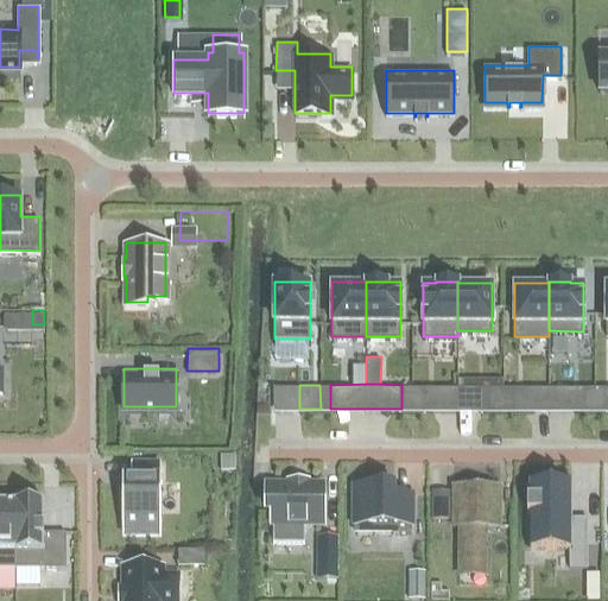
[(321,409),(330,409),(330,385),(320,385),(321,409)]
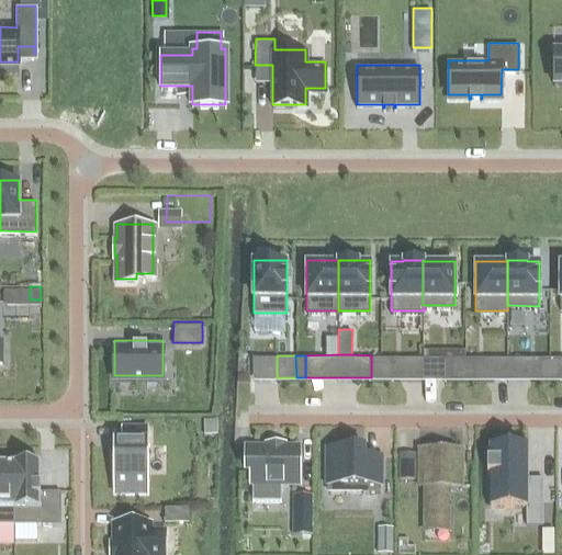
[(371,377),(380,377),(380,355),(371,355),(371,377)]
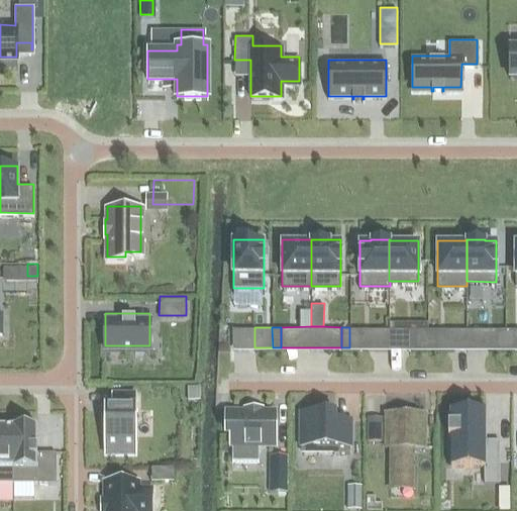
[(358,327),(349,327),(349,347),(358,347),(358,327)]
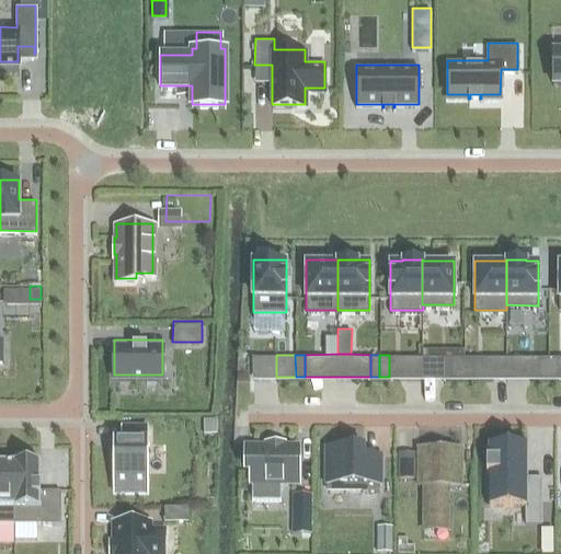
[(446,355),(389,355),(389,377),(446,377),(446,355)]
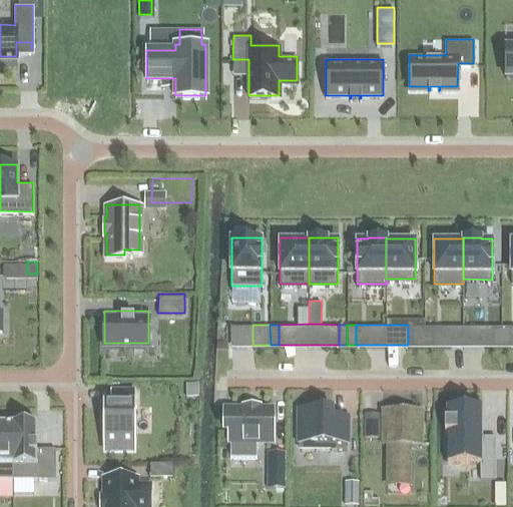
[(408,345),(424,345),(424,325),(408,325),(408,345)]
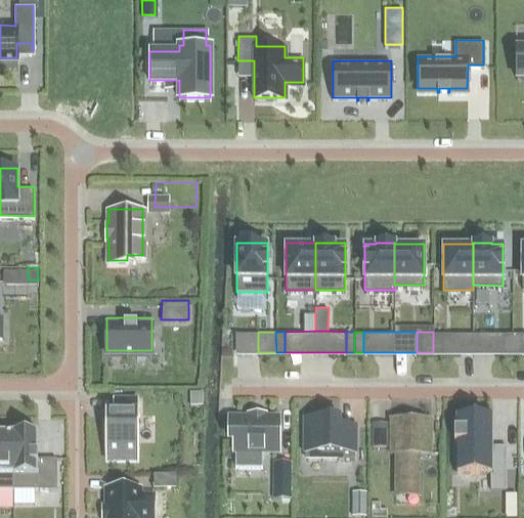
[(433,332),(433,352),(442,352),(442,332),(433,332)]
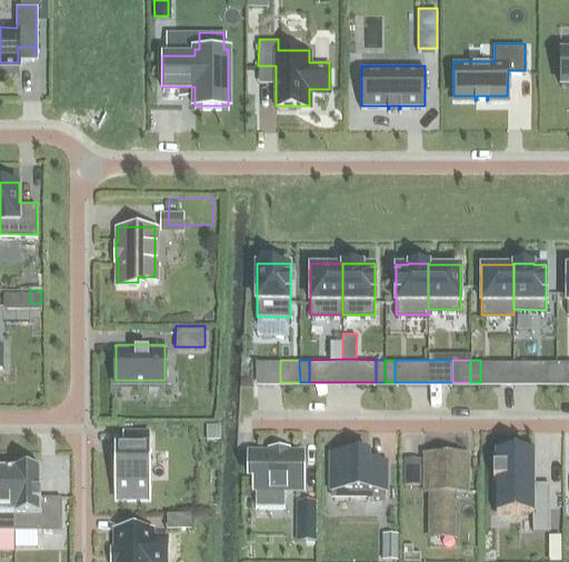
[(546,360),(480,360),(480,382),(546,382),(546,360)]
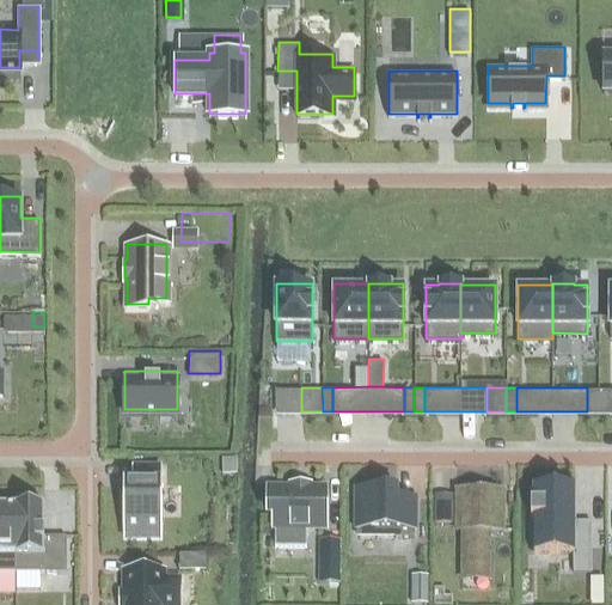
[(587,387),(587,411),(598,411),(598,387),(587,387)]
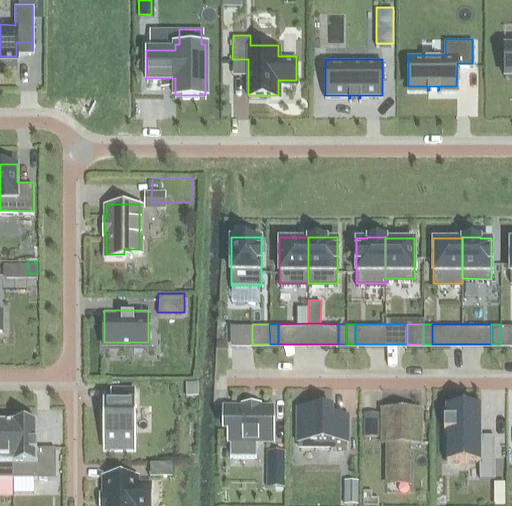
[(500,324),(500,344),(509,344),(509,324),(500,324)]
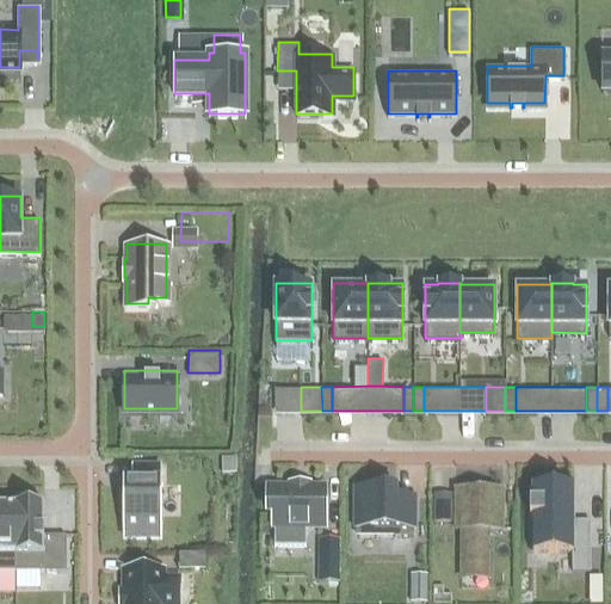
[(236,469),(235,455),(221,455),(222,469),(234,469),(236,469)]
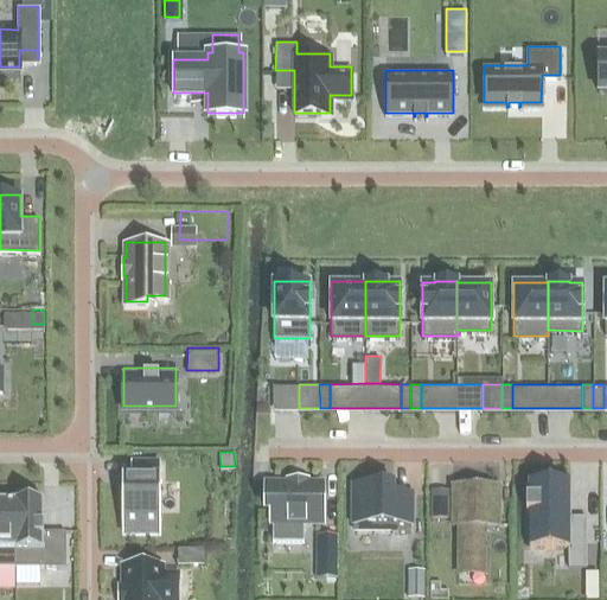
[(159,528),(159,459),(132,459),(132,473),(123,473),(123,528),(159,528)]
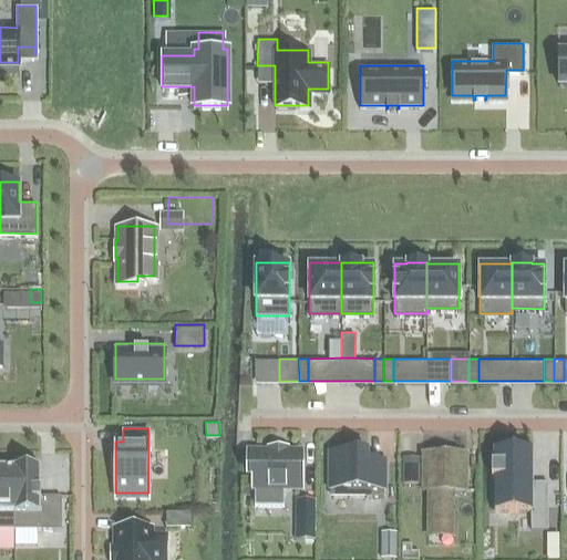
[(301,485),(301,447),(286,447),(286,445),(269,445),(269,448),(248,448),(248,468),(254,468),(254,485),(301,485)]
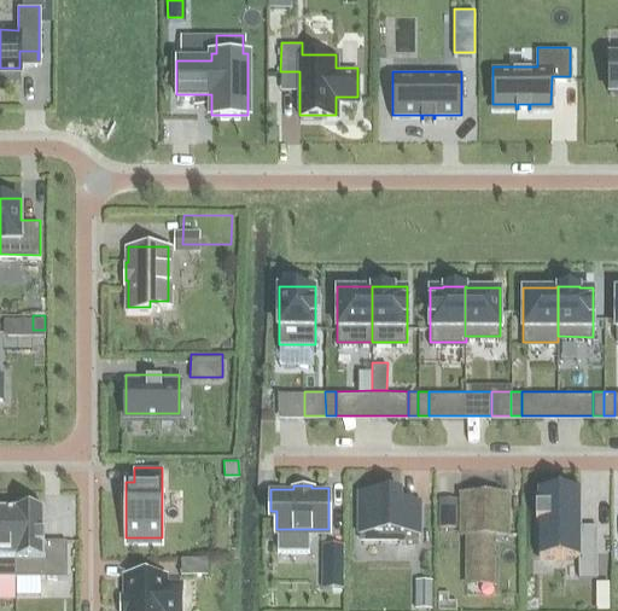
[(400,489),(360,489),(360,530),(400,530),(400,539),(419,539),(419,498),(400,498),(400,489)]
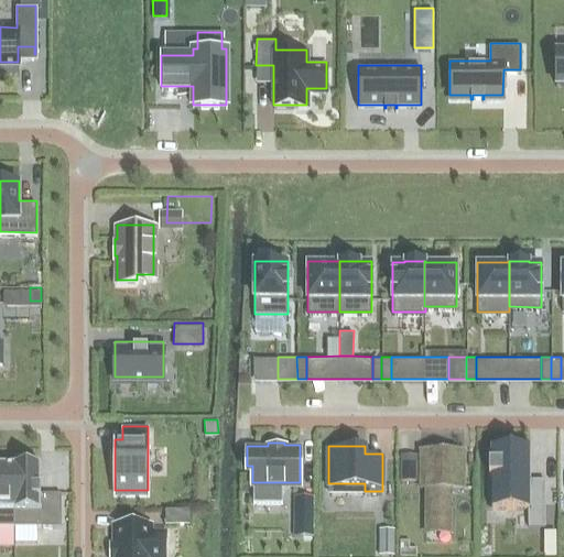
[(489,447),(491,447),(491,459),(488,459),(488,473),(491,473),(491,505),(528,505),(528,523),(544,523),(544,477),(529,477),(529,446),(489,446),(489,447)]
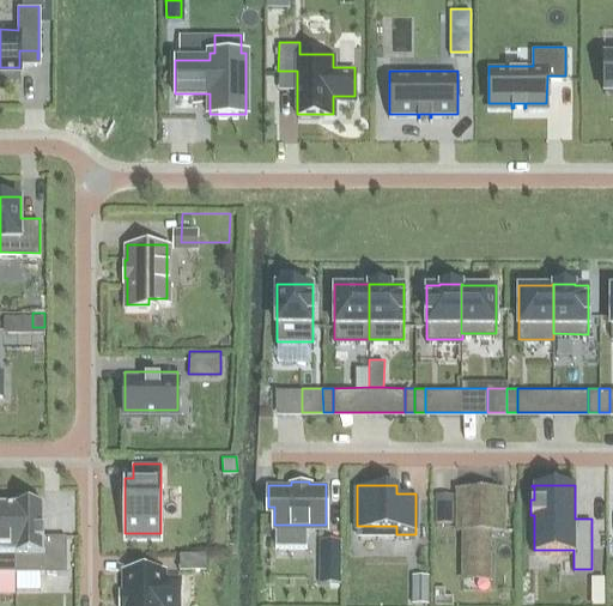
[(483,486),(473,486),(473,488),(457,488),(457,525),(462,525),(462,564),(489,565),(490,526),(496,526),(496,500),(503,500),(503,489),(483,489),(483,486)]
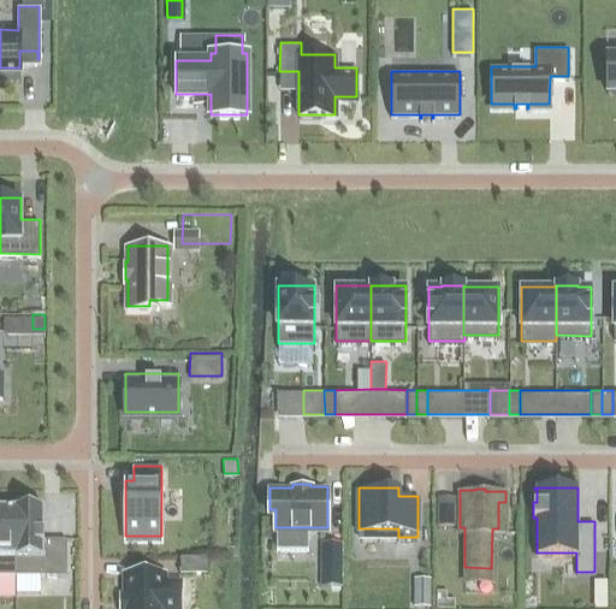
[(454,521),(455,496),(438,496),(438,521),(454,521)]
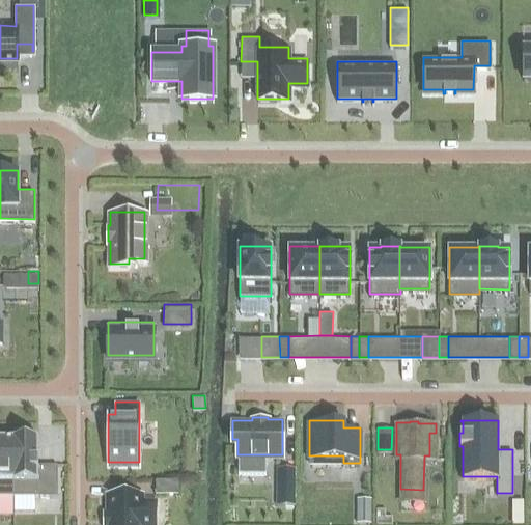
[(0,492),(12,493),(12,435),(0,434),(0,492)]
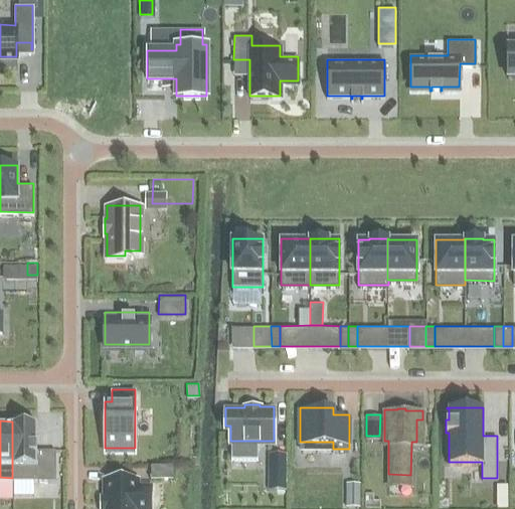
[(55,478),(55,448),(36,448),(36,421),(12,421),(12,478),(55,478)]
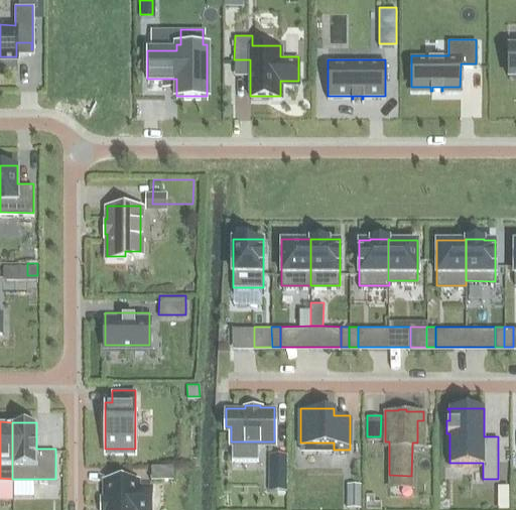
[(274,453),(274,477),(286,477),(286,453),(274,453)]
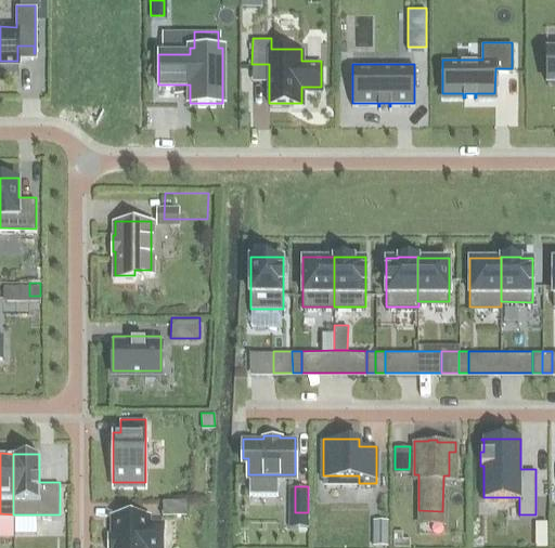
[(176,511),(186,511),(186,498),(176,498),(176,511)]
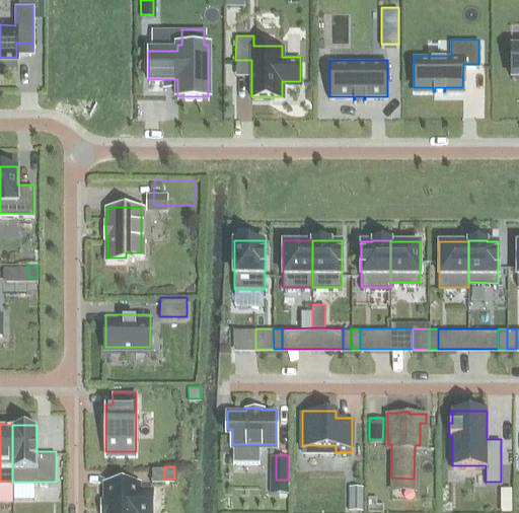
[(138,481),(105,481),(104,512),(138,512),(151,512),(151,488),(138,488),(138,481)]
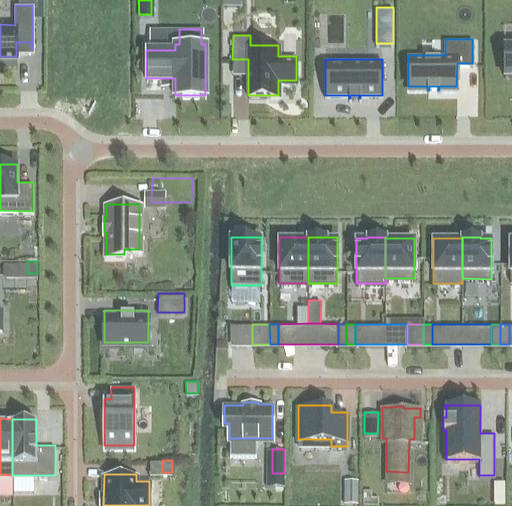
[(494,490),(504,490),(504,480),(494,480),(494,490)]
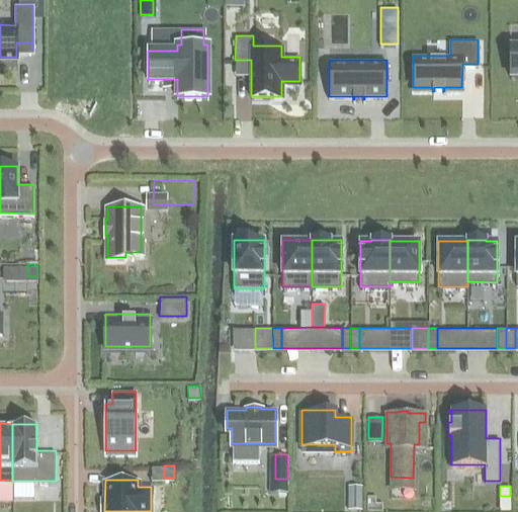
[(349,496),(349,508),(360,508),(361,496),(349,496)]
